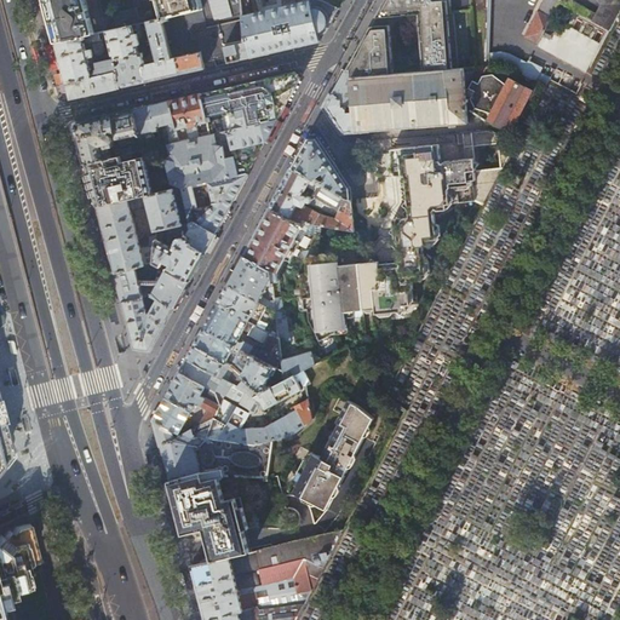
[(85,0),(44,0),(56,42),(95,34),(85,0)]
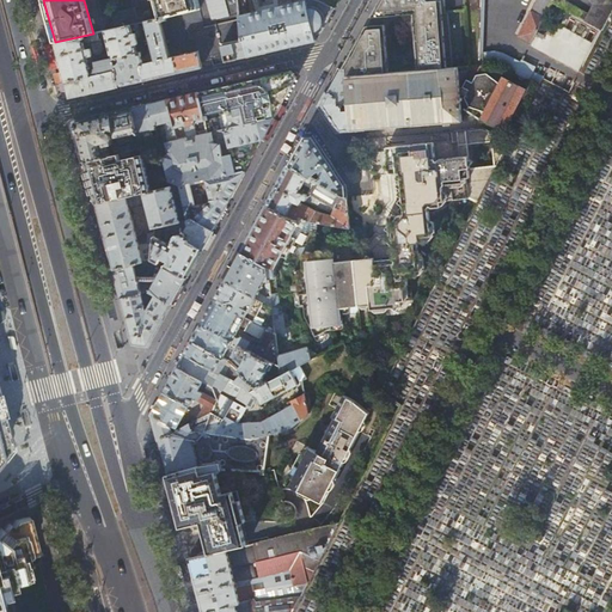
[(197,0),(155,0),(160,18),(200,10),(197,0)]
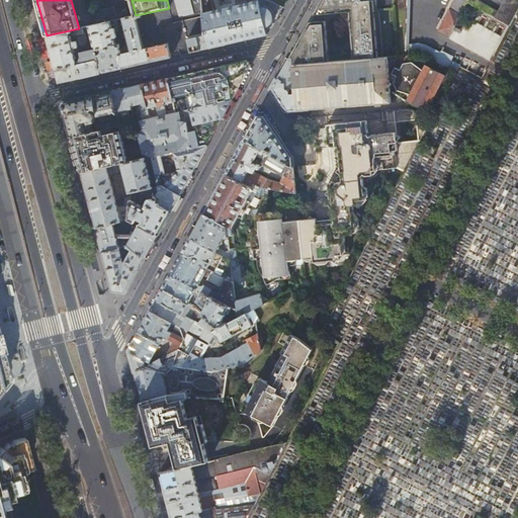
[(167,0),(169,8),(136,15),(136,16),(144,49),(148,48),(168,44),(170,52),(176,51),(190,48),(188,39),(197,37),(207,34),(202,19),(200,0),(167,0)]
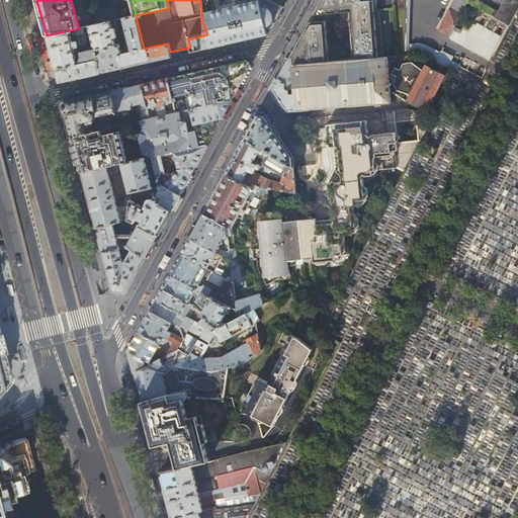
[(200,0),(202,19),(207,34),(210,48),(223,45),(232,42),(254,37),(267,34),(278,14),(280,12),(282,7),(274,2),(266,0),(200,0)]
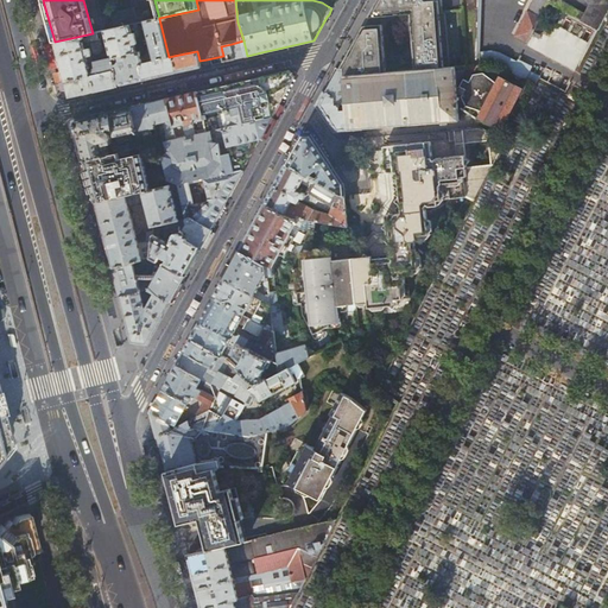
[(415,70),(449,68),(445,21),(439,21),(438,12),(443,12),(441,0),(377,0),(372,11),(412,10),(413,16),(413,24),(411,25),(415,70)]
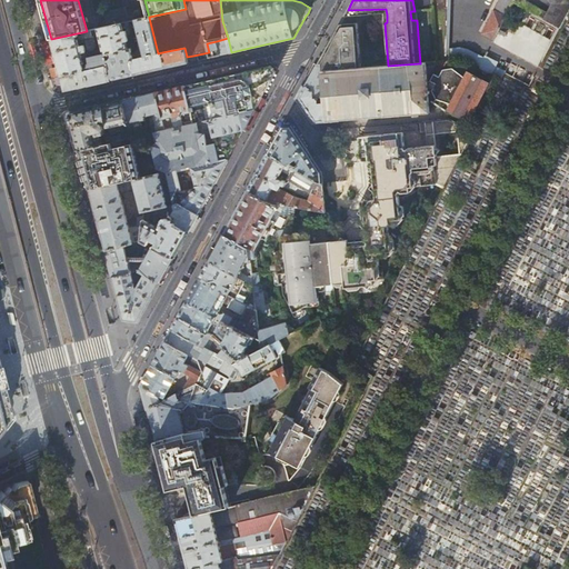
[(412,0),(415,11),(432,10),(431,0),(412,0)]
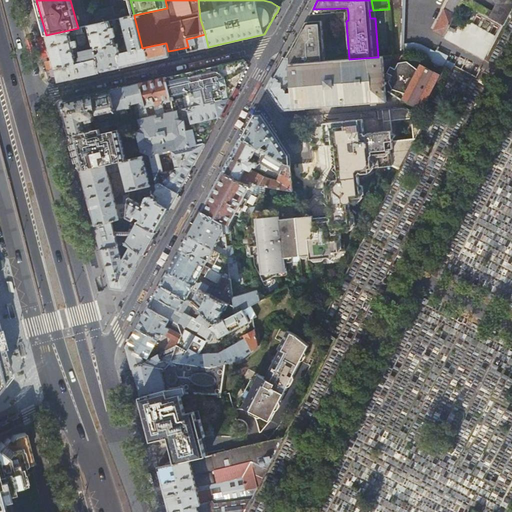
[(390,0),(388,0),(389,9),(392,47),(393,56),(413,54),(429,63),(434,53),(412,43),(401,44),(398,5),(393,6),(392,0),(390,0)]
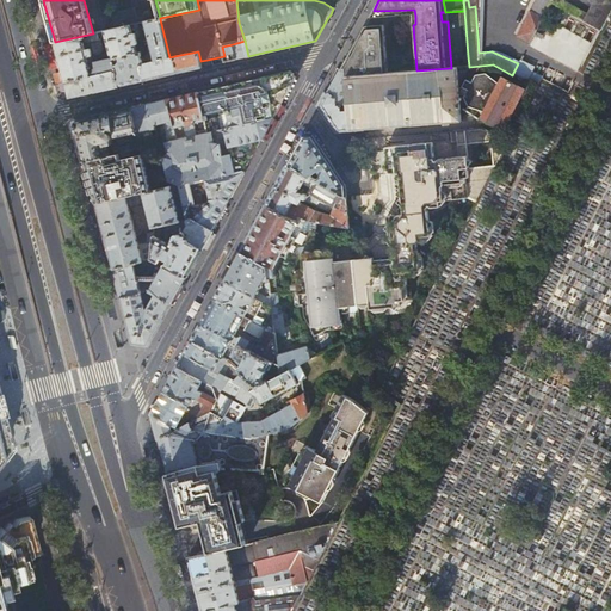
[(610,2),(608,0),(584,0),(587,4),(584,13),(556,0),(549,0),(549,2),(544,0),(535,0),(516,37),(528,43),(548,2),(600,30),(610,8),(610,2)]
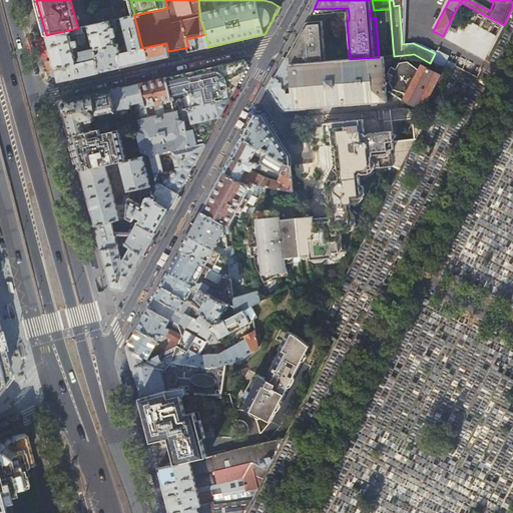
[(93,13),(96,24),(109,21),(116,20),(113,8),(93,13)]
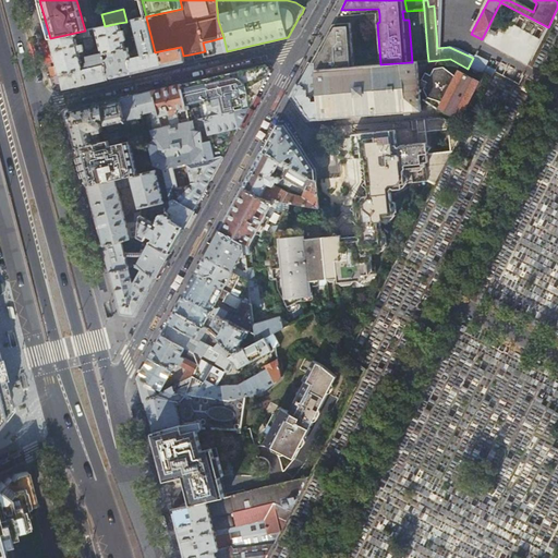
[(142,56),(155,52),(146,17),(133,21),(142,56)]
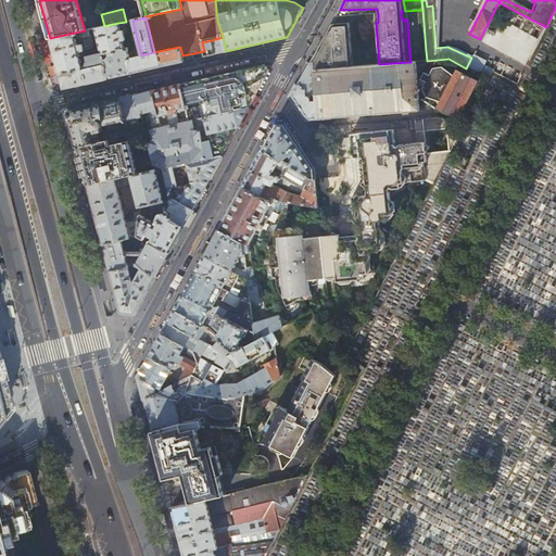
[(118,23),(104,26),(95,28),(101,53),(103,53),(109,52),(125,49),(123,40),(125,40),(123,30),(121,30),(118,23)]
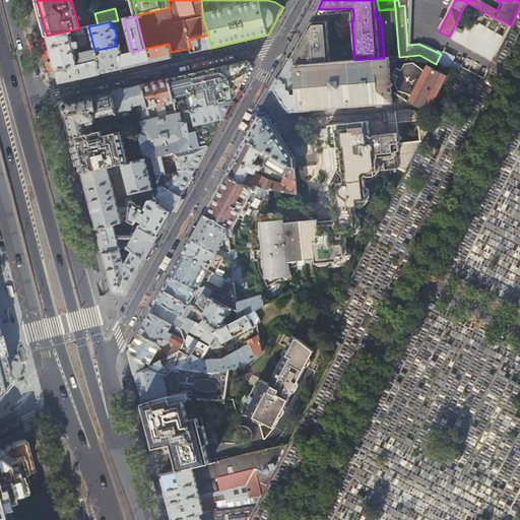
[(327,21),(311,22),(290,58),(294,58),(295,65),(330,62),(327,21)]
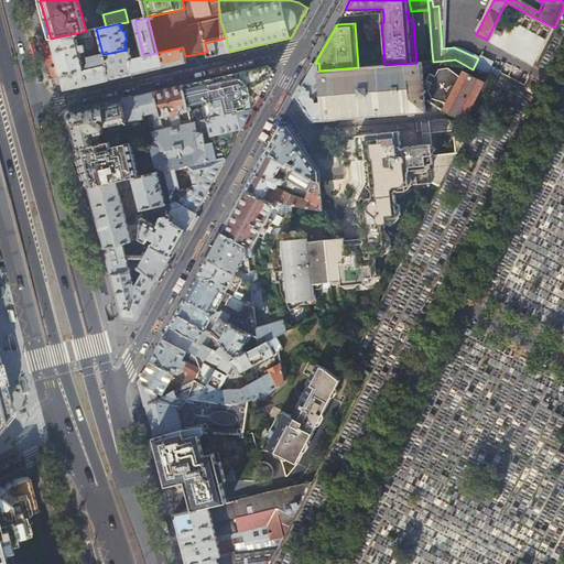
[(86,31),(51,39),(57,62),(58,68),(61,75),(85,69),(86,69),(83,58),(87,57),(86,52),(89,52),(86,38),(94,35),(91,30),(86,31)]
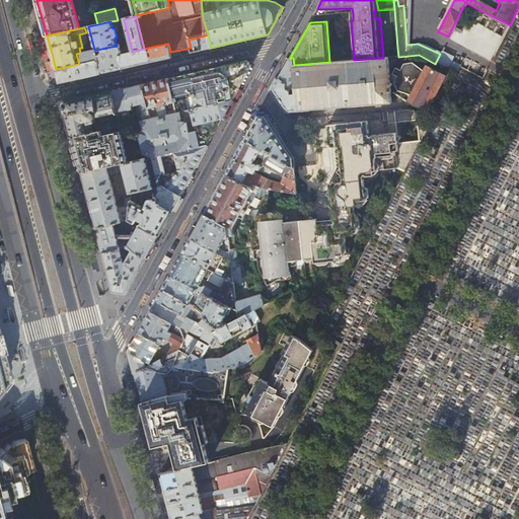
[(208,34),(198,38),(202,50),(211,48),(208,34)]
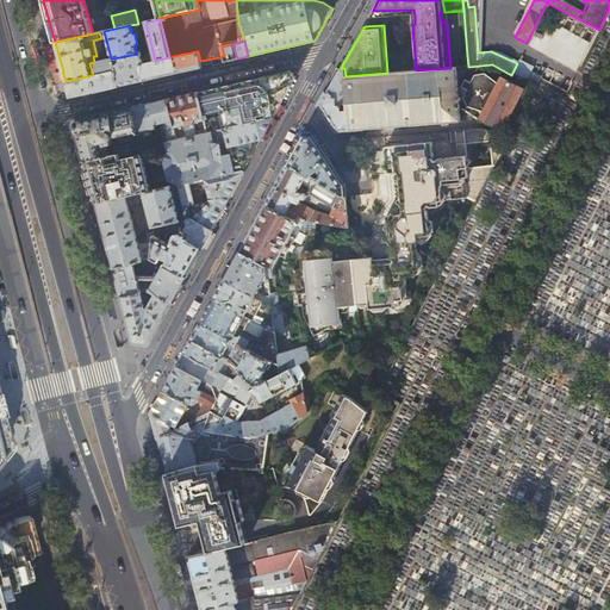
[(62,67),(55,42),(49,44),(55,69),(62,67)]
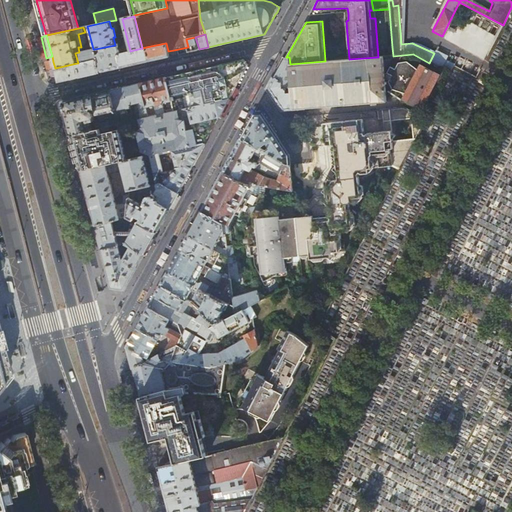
[(186,39),(188,47),(189,52),(196,50),(199,49),(195,37),(186,39)]
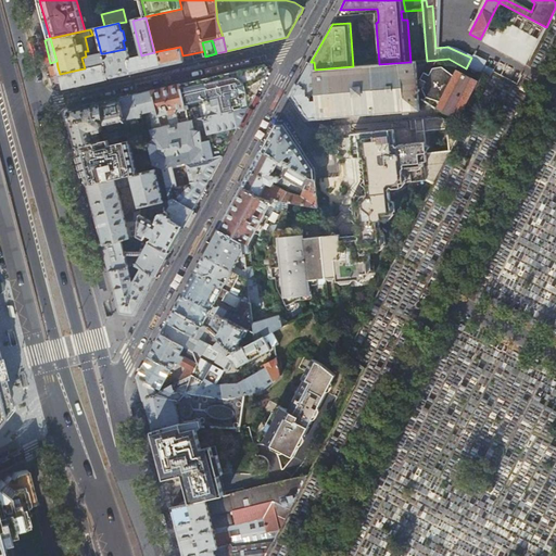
[(180,47),(159,51),(162,66),(165,65),(184,61),(182,55),(180,47)]
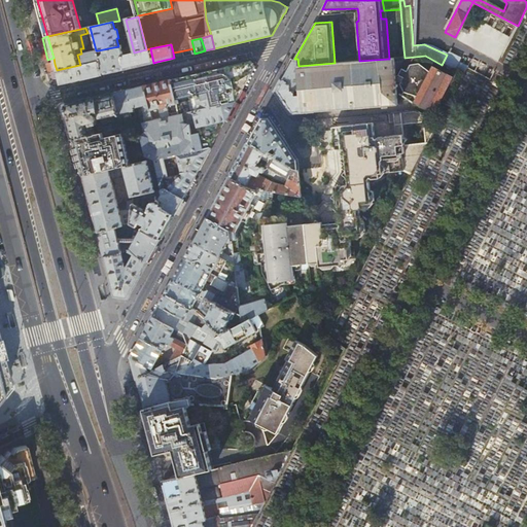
[(118,46),(103,49),(103,53),(103,55),(99,56),(100,61),(103,74),(113,72),(124,69),(120,56),(125,55),(123,45),(118,46)]
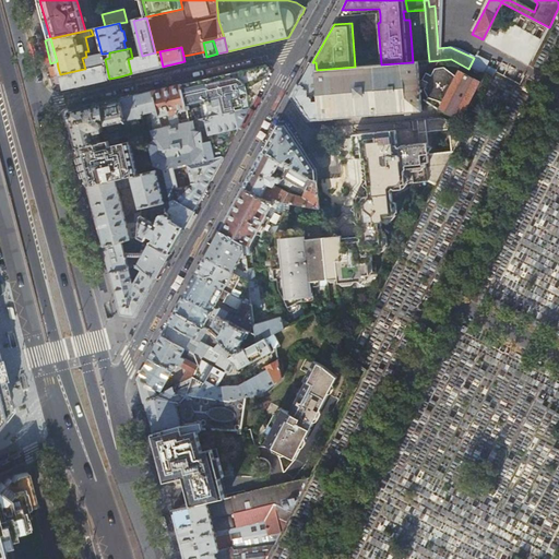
[(159,51),(155,52),(142,56),(132,58),(128,59),(131,73),(147,70),(163,67),(159,51)]
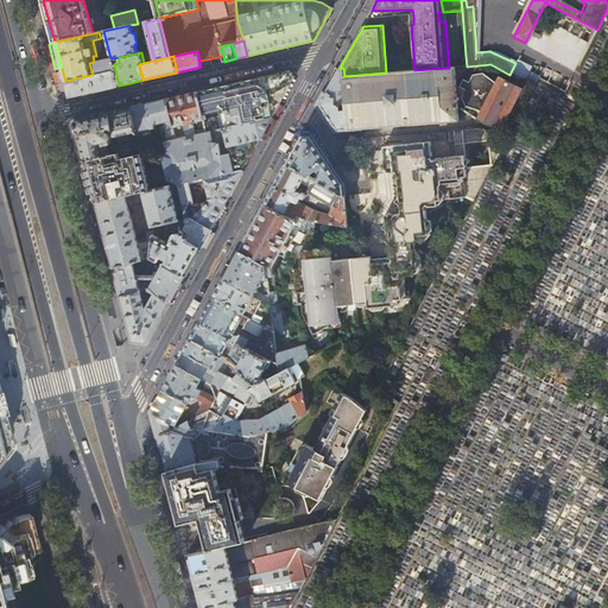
[(113,58),(111,58),(94,62),(89,63),(93,75),(115,70),(114,64),(113,58)]
